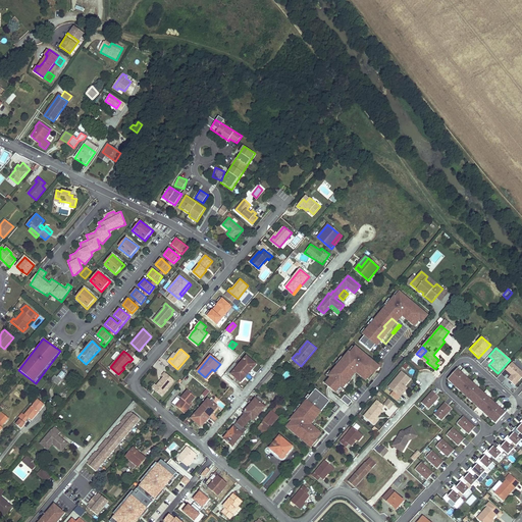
[(256,365),(246,357),(231,374),(241,382),(256,365)]
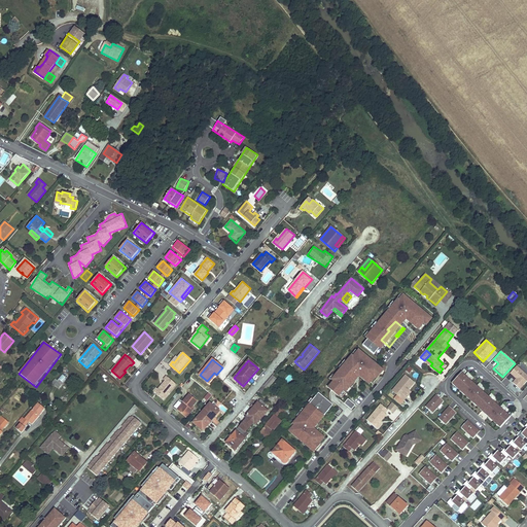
[(510,374),(515,379),(512,383),(519,390),(526,381),(526,375),(517,365),(510,374)]
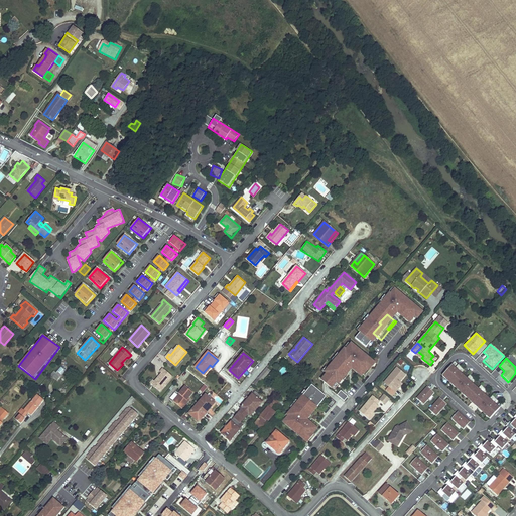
[(205,375),(212,367),(210,365),(203,373),(205,375)]
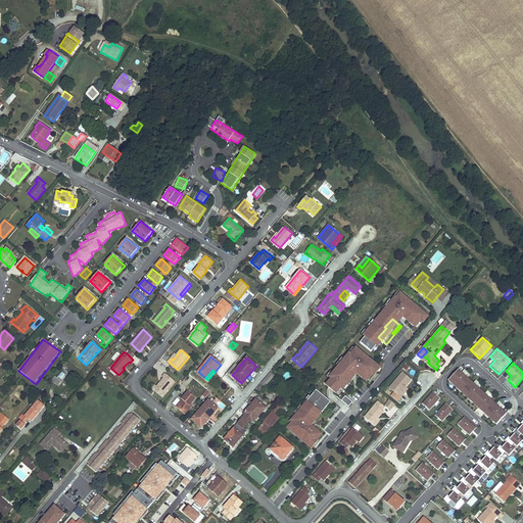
[(52,383),(57,387),(66,375),(61,371),(52,383)]
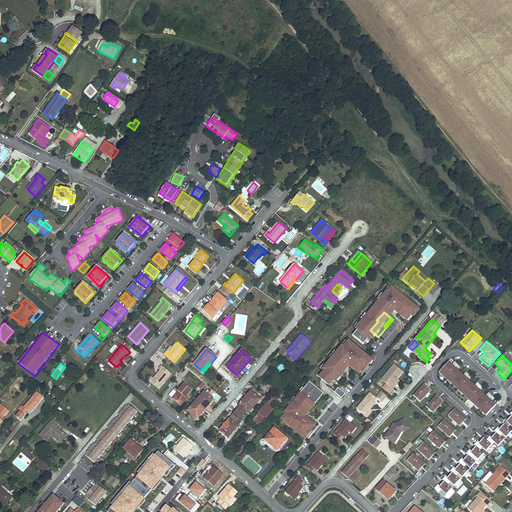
[(264,364),(256,375),(260,378),(269,367),(264,364)]
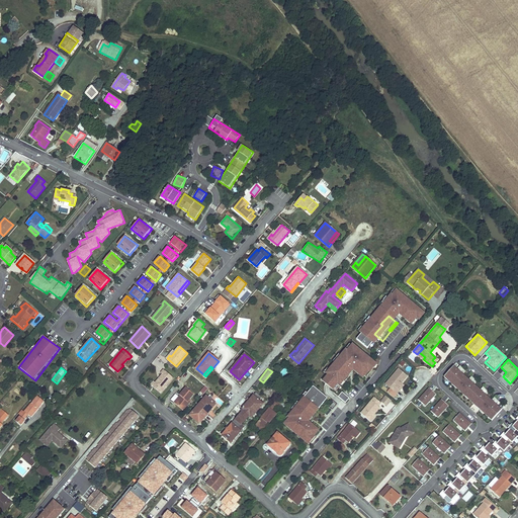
[(408,375),(399,368),(385,383),(399,395),(402,391),(398,387),(402,383),(408,375)]
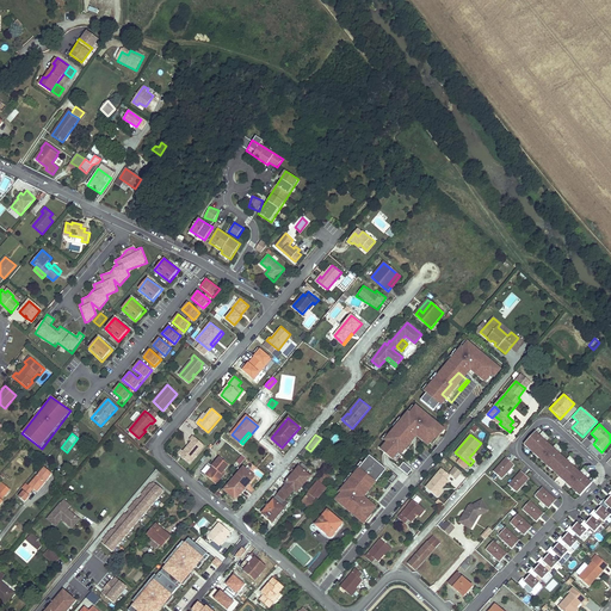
[(190,463),(205,446),(193,436),(190,439),(192,442),(190,444),(191,445),(189,448),(187,446),(184,451),(186,454),(183,457),(190,463)]
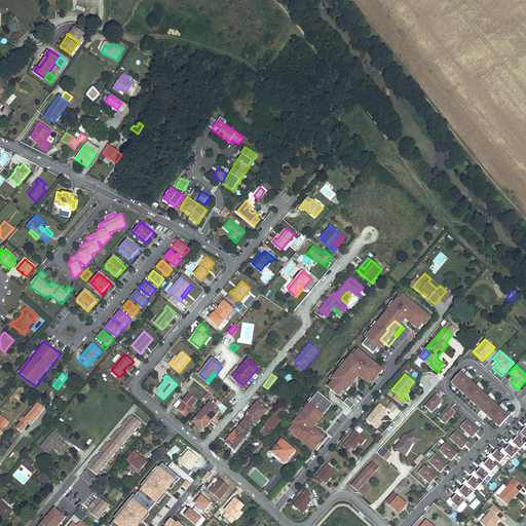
[(323,409),(333,417),(352,393),(345,387),(348,382),(346,380),(342,385),(330,375),(285,428),(297,439),(323,409)]
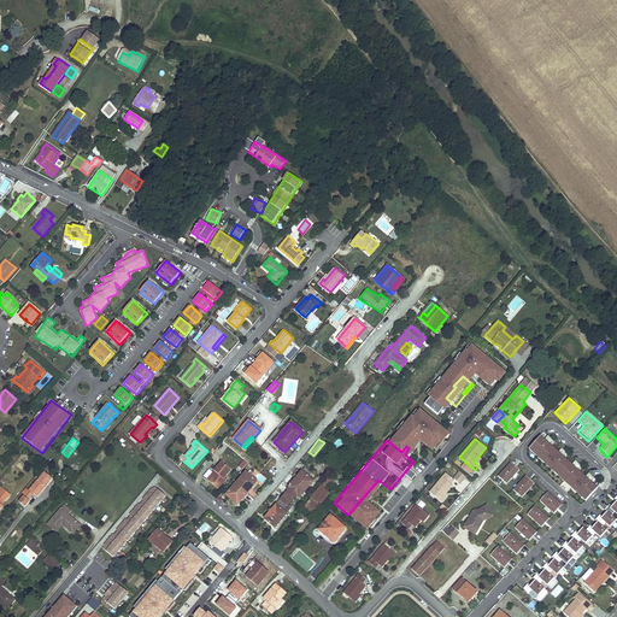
[(248,463),(240,456),(234,462),(240,466),(238,469),(240,472),(248,463)]
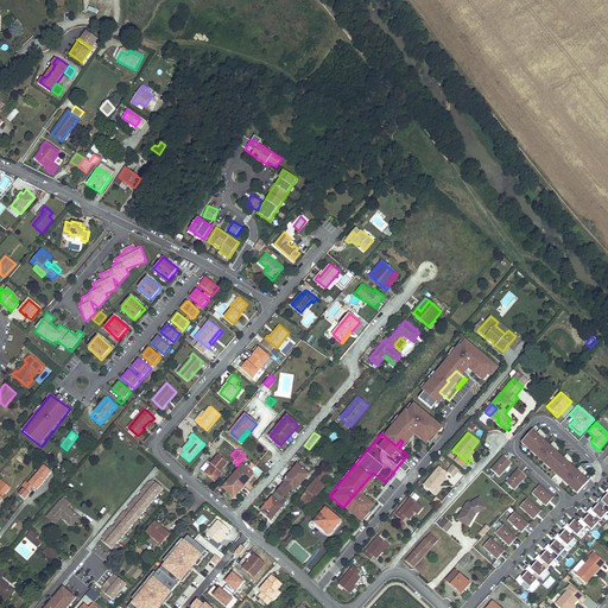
[(499,477),(512,463),(501,454),(488,468),(499,477)]
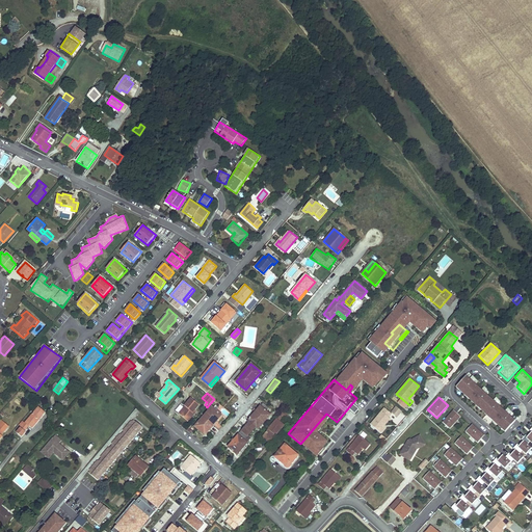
[(200,405),(191,398),(185,406),(187,408),(181,415),(188,421),(195,413),(194,410),(200,405)]
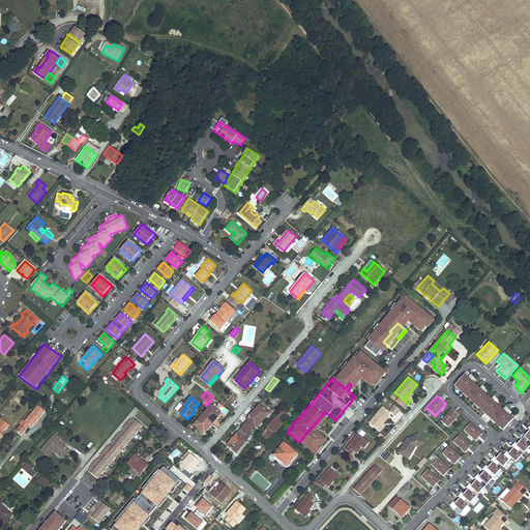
[(268,407),(262,402),(248,417),(251,418),(228,445),(234,451),(240,445),(242,446),(246,441),(242,439),(247,434),(256,424),(258,427),(269,413),(265,410),(268,407)]
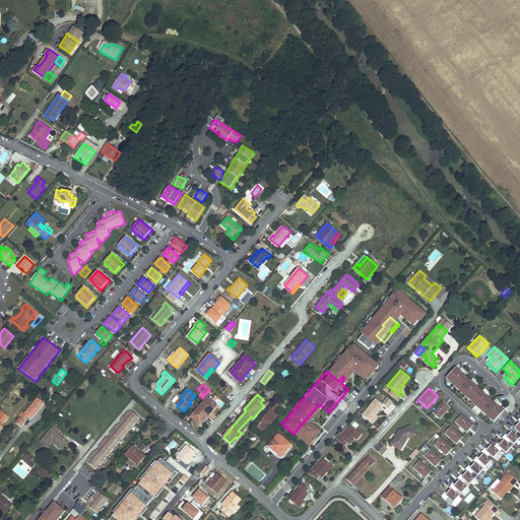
[(387,397),(382,402),(388,408),(393,402),(387,397)]
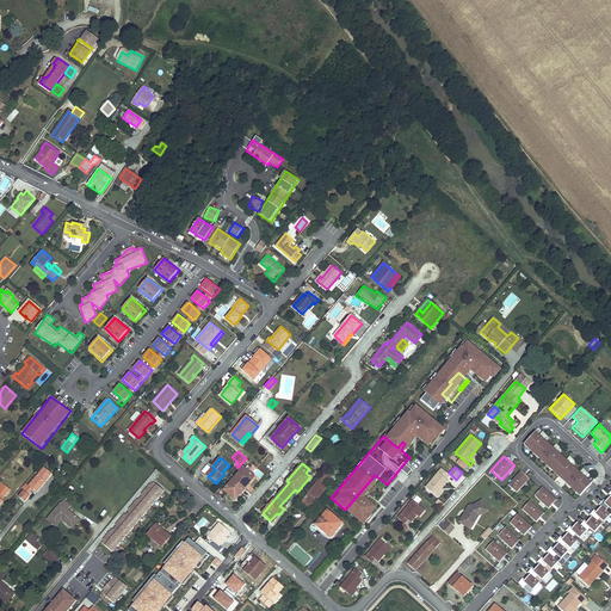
[(25,491),(19,498),(24,503),(29,497),(28,495),(31,491),(34,493),(37,488),(38,489),(44,483),(48,479),(47,477),(50,474),(44,468),(29,487),(26,485),(23,489),(25,491)]
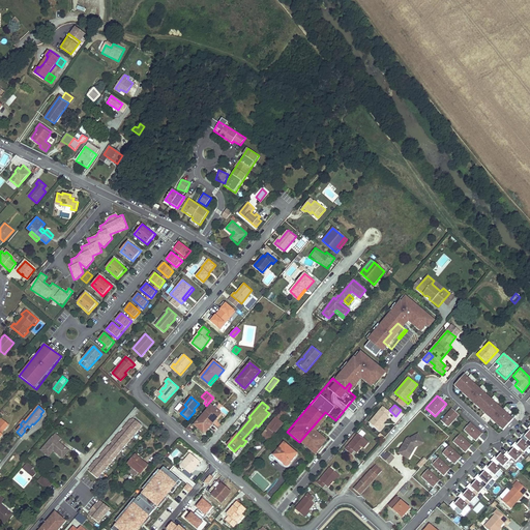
[(221,414),(211,406),(195,425),(204,434),(221,414)]
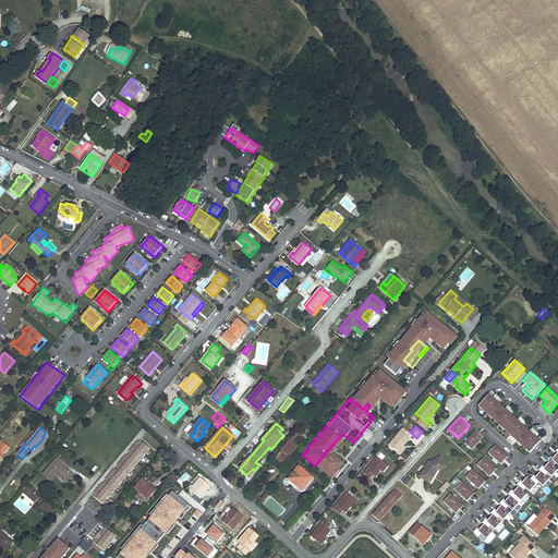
[(411,435),(403,428),(390,445),(399,452),(403,446),(409,439),(408,438),(411,435)]
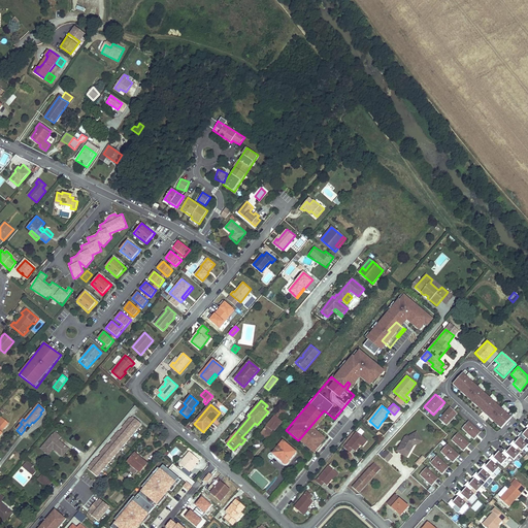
[(450,406),(437,419),(446,426),(457,415),(450,406)]
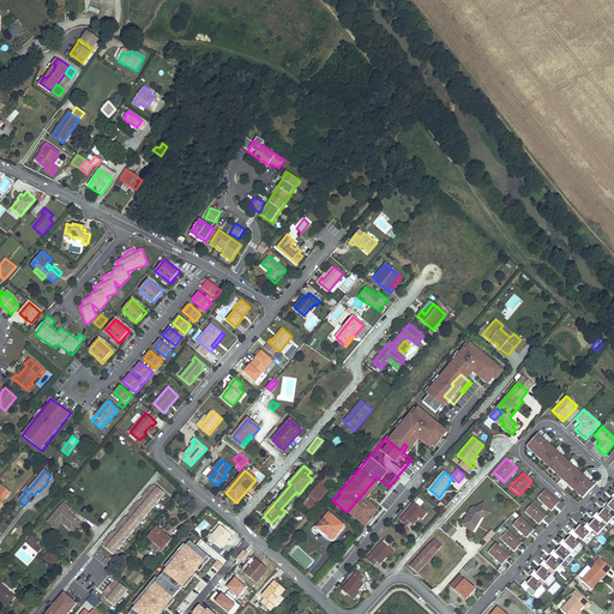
[(332,479),(329,475),(304,505),(311,511),(327,492),(325,489),(326,487),(332,479)]
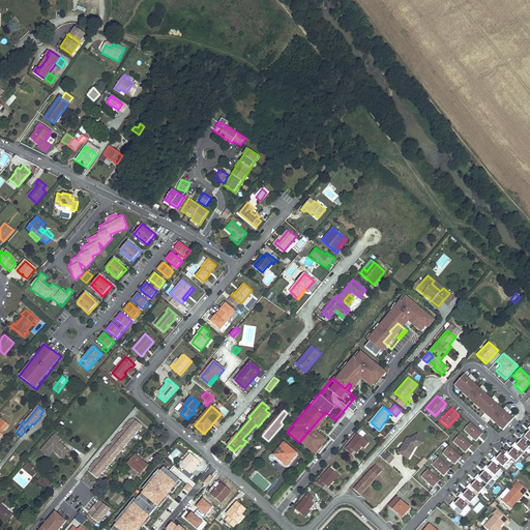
[(99,480),(142,425),(130,416),(87,471),(99,480)]
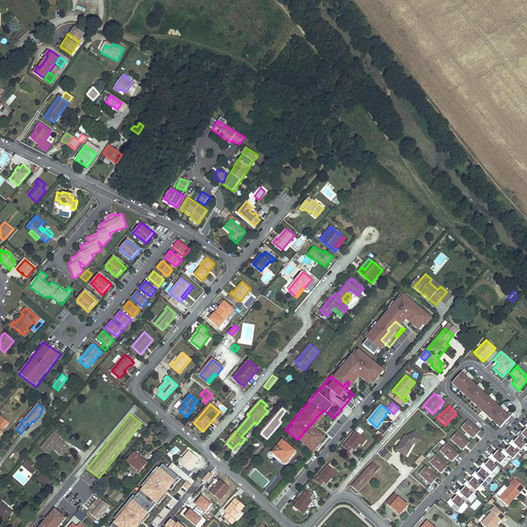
[(0,434),(2,432),(1,431),(8,422),(2,417),(0,418),(0,434)]
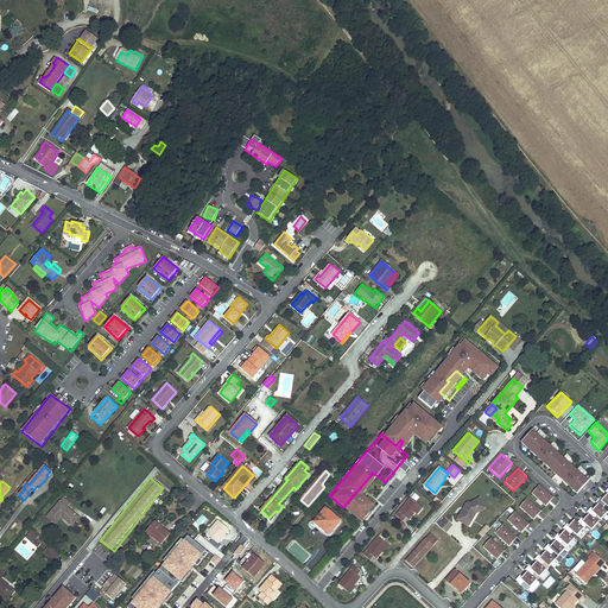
[(531,494),(544,507),(553,498),(539,485),(531,494)]
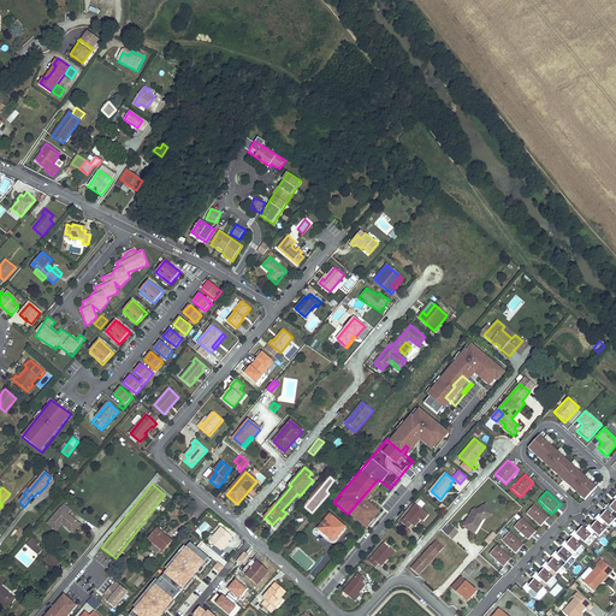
[(606,526),(615,517),(615,501),(598,517),(606,526)]
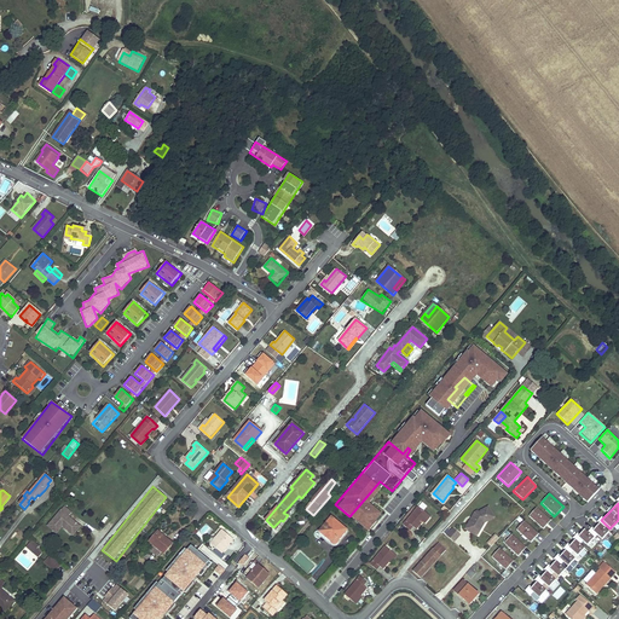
[(70,513),(63,507),(47,526),(56,533),(62,527),(63,526),(64,526),(63,527),(68,532),(76,524),(68,516),(70,513)]
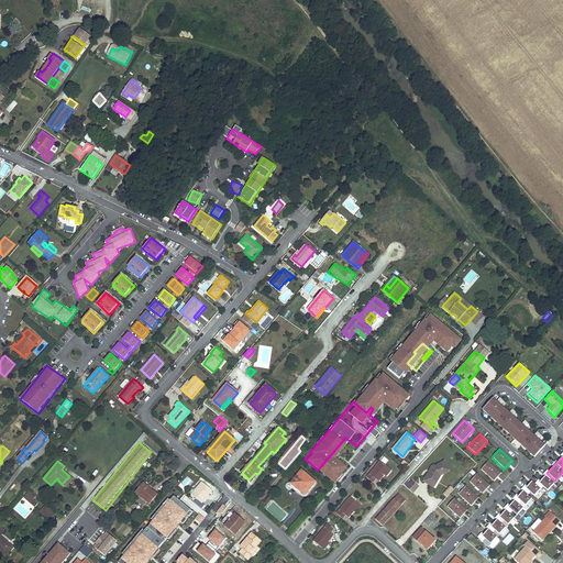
[(481,470),(493,482),(501,473),(488,461),(481,470)]
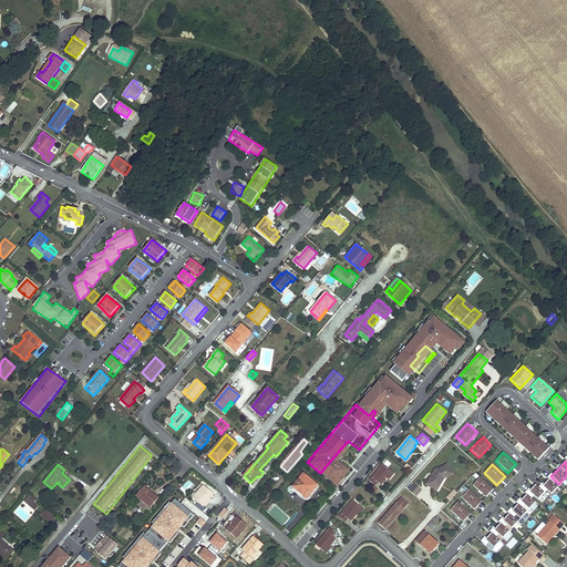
[(383,465),(370,482),(375,486),(379,483),(382,485),(387,478),(392,472),(383,465)]
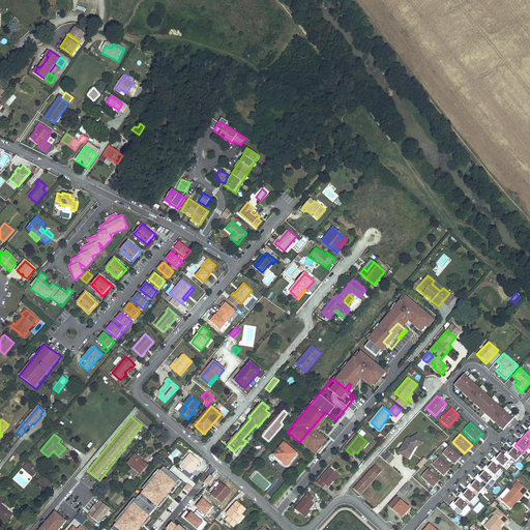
[(423,445),(418,436),(410,440),(410,439),(407,441),(405,443),(406,444),(405,447),(404,446),(399,454),(403,458),(404,455),(407,458),(410,453),(413,453),(415,449),(423,445)]
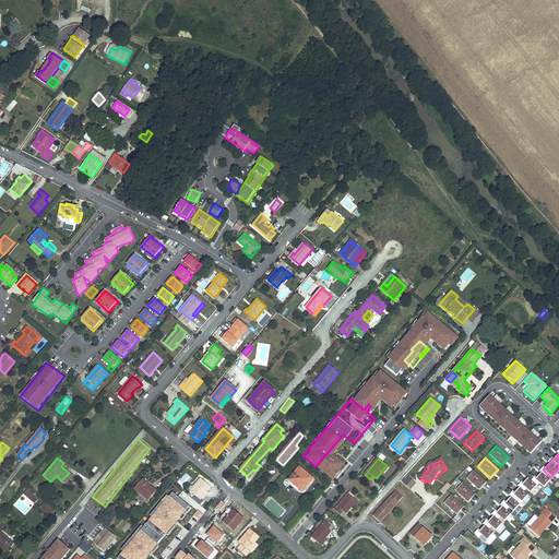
[(313,479),(299,467),(288,480),(299,489),(299,490),(300,491),(302,492),(305,491),(306,490),(306,488),(313,479)]
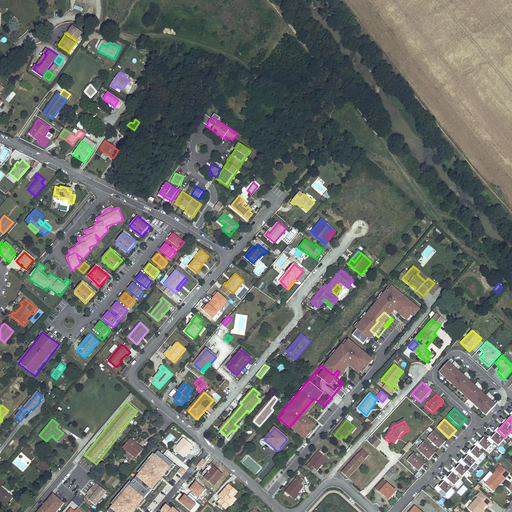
[(439,449),(445,441),(433,431),(426,439),(439,449)]
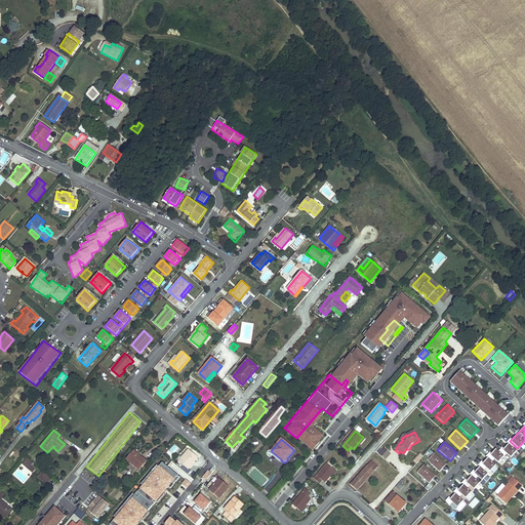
[(65,444),(57,451),(61,454),(67,447),(65,444)]
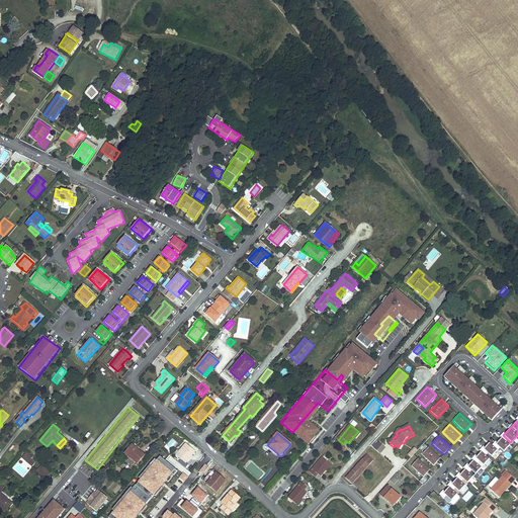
[(173,438),(166,445),(171,449),(177,442),(173,438)]
